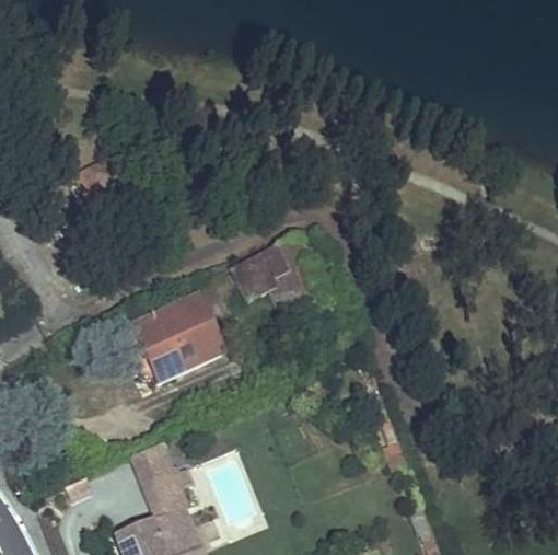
[(95,177),(82,183),(91,206),(105,199),(115,221),(141,208),(132,187),(146,182),(136,160),(95,177)]
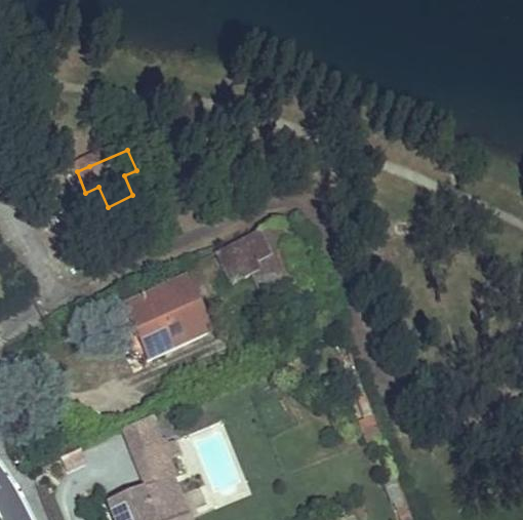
[(276,223),(214,252),(229,282),(254,272),(259,270),(255,262),(275,254),(290,288),(293,295),(311,288),(285,227),(276,223)]
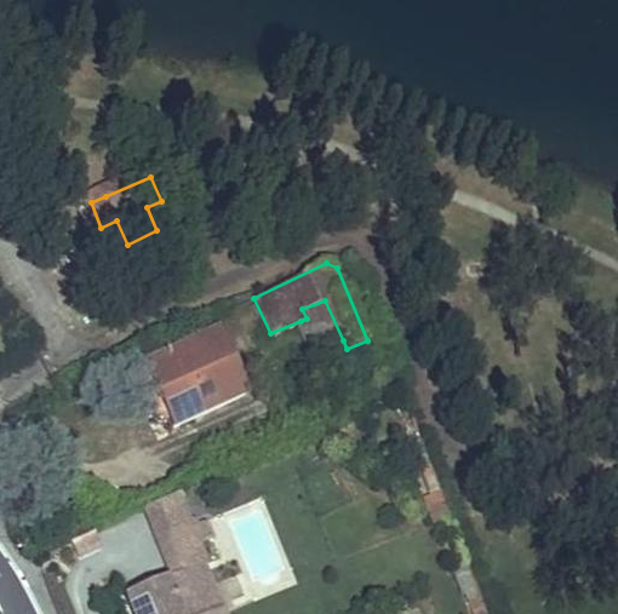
[(343,340),(325,300),(302,309),(307,319),(301,321),(313,353),(343,340)]
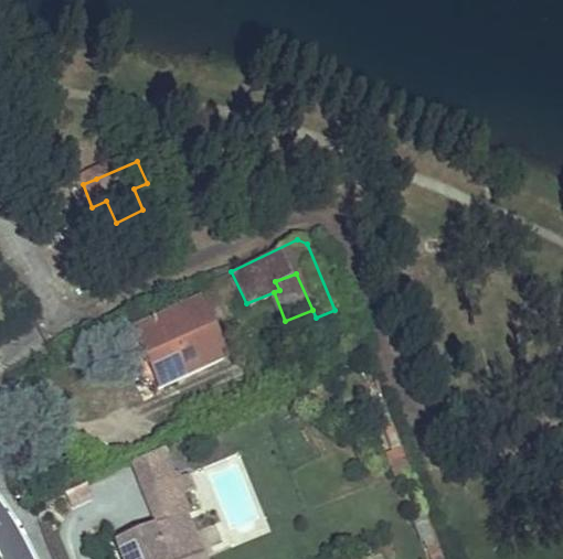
[(147,325),(124,335),(135,361),(145,355),(156,380),(158,386),(225,355),(200,302),(157,321),(153,313),(142,319),(147,325)]
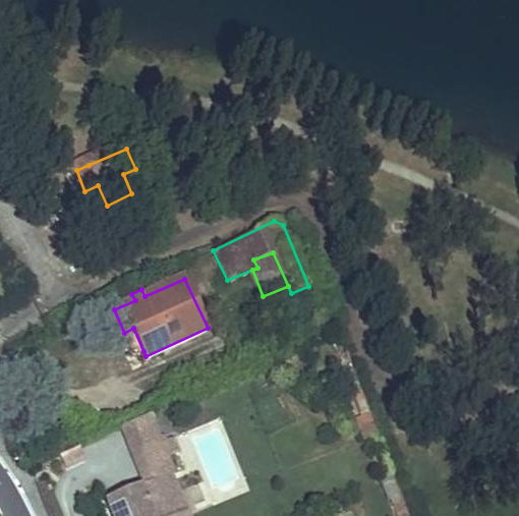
[(133,328),(124,333),(134,356),(143,351),(133,328)]
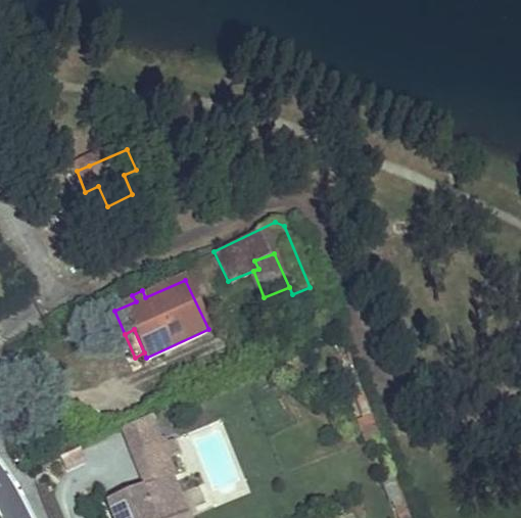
[(151,413),(123,426),(132,449),(160,436),(151,413)]
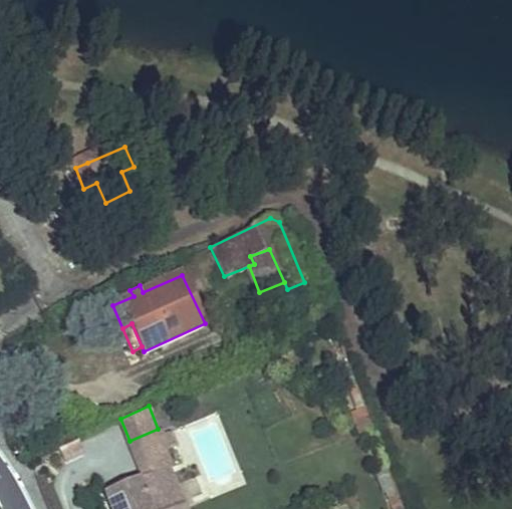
[(158,429),(130,441),(146,477),(107,494),(113,508),(173,508),(185,504),(168,463),(172,461),(167,448),(177,444),(170,429),(160,433),(158,429)]
